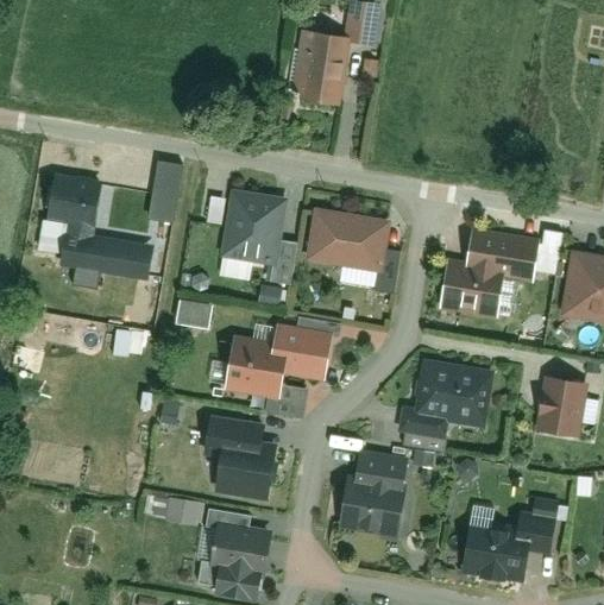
[(352,2),(347,38),(371,41),(376,6),(352,2)]
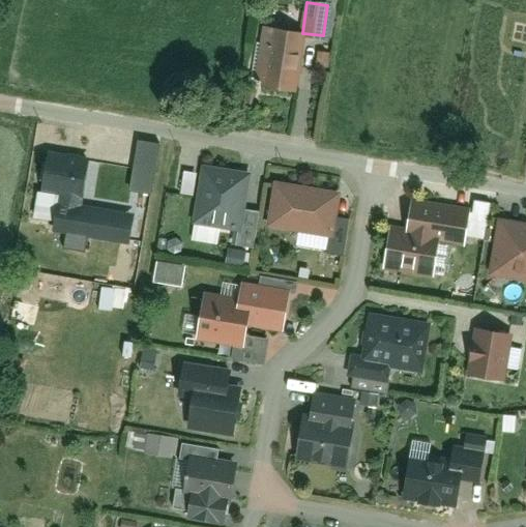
[(264,26),(255,85),(293,91),(302,33),(264,26)]
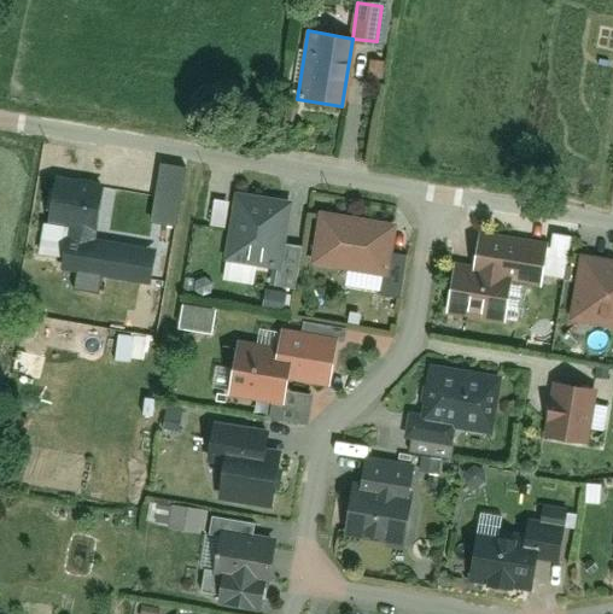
[(60,269),(149,285),(156,243),(100,233),(106,191),(56,182),(47,222),(69,227),(60,269)]
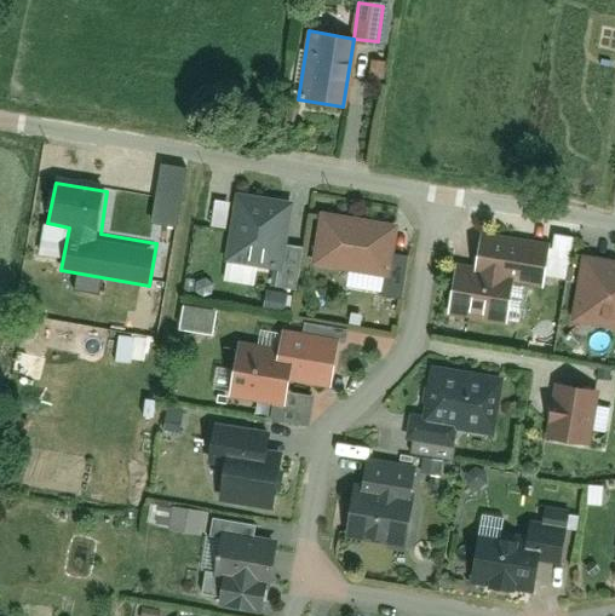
[(236,183),(222,262),(280,270),(294,193),(236,183)]
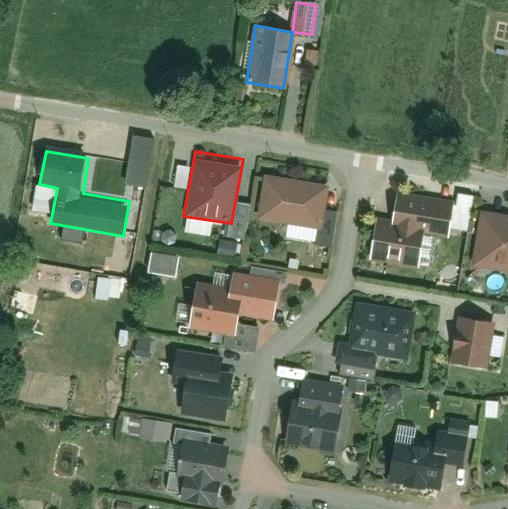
[(264,175),(256,217),(322,229),(329,186),(264,175)]
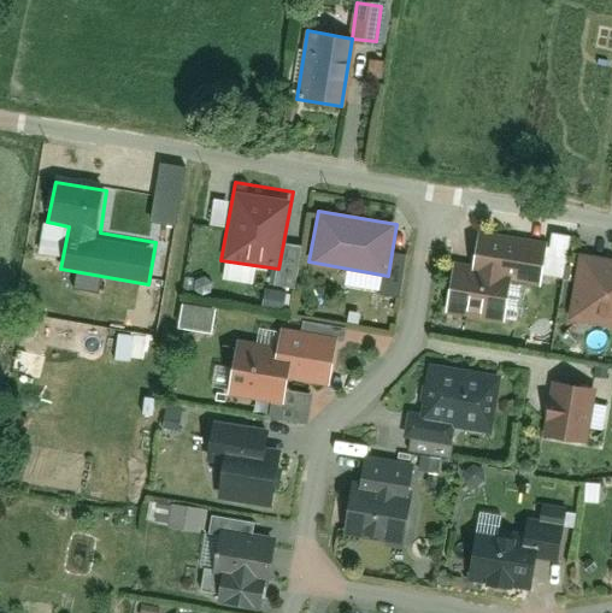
[(515,281),(539,286),(545,242),(477,230),(471,263),(452,259),(442,307),(507,318),(515,281)]
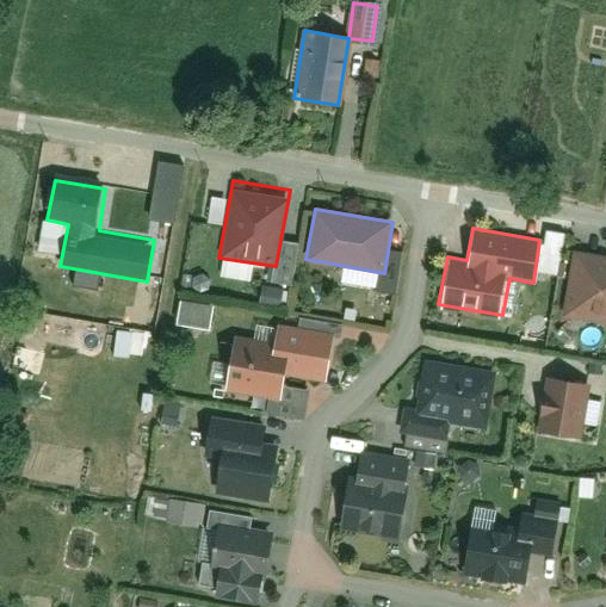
[(605,253),(574,247),(564,310),(605,317),(605,253)]
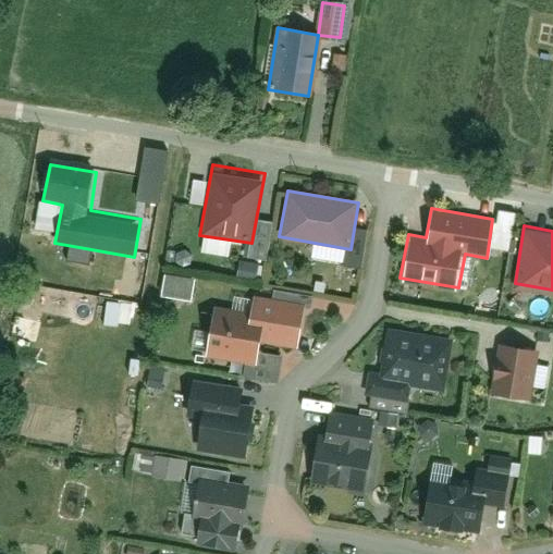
[(249,315),(210,309),(203,356),(262,367),(267,344),(297,349),(305,305),(252,296),(249,315)]
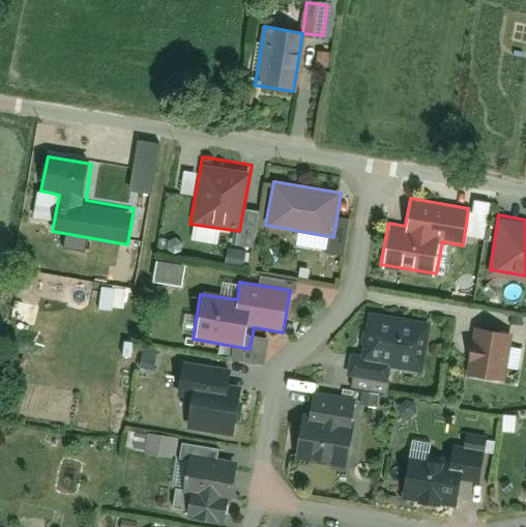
[(351,344),(345,374),(386,383),(389,368),(421,373),(431,323),(367,312),(360,346),(351,344)]
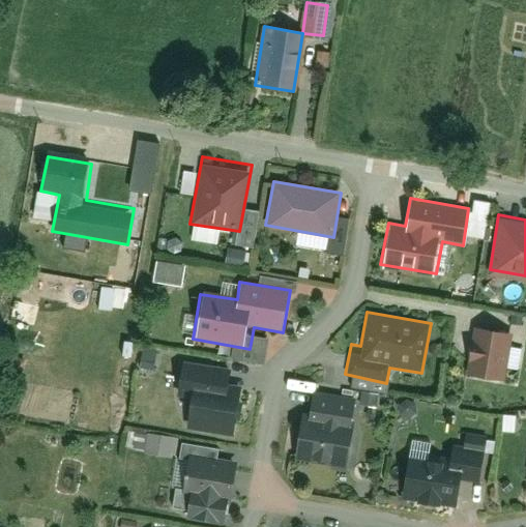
[(472,327),(465,371),(504,379),(513,333),(472,327)]
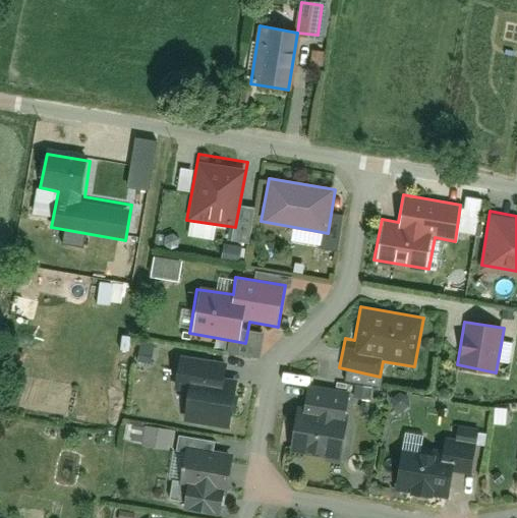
[(187,415),(233,422),(242,365),(178,355),(173,387),(192,391),(187,415)]
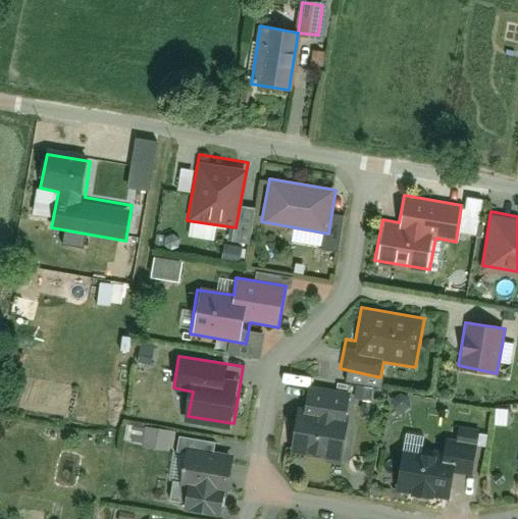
[(295,451),(340,458),(352,399),(306,391),(295,451)]
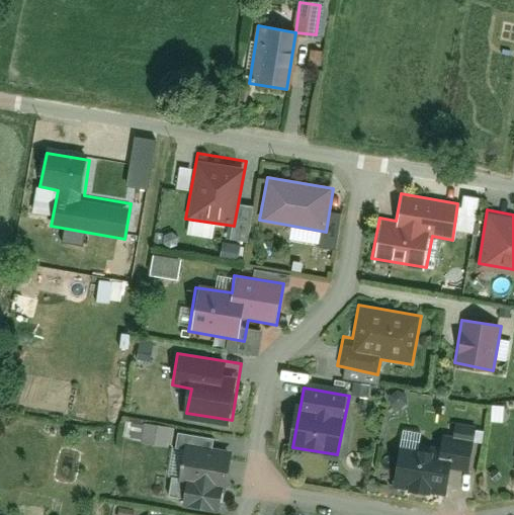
[(478,442),(451,438),(447,462),(474,467),(478,442)]
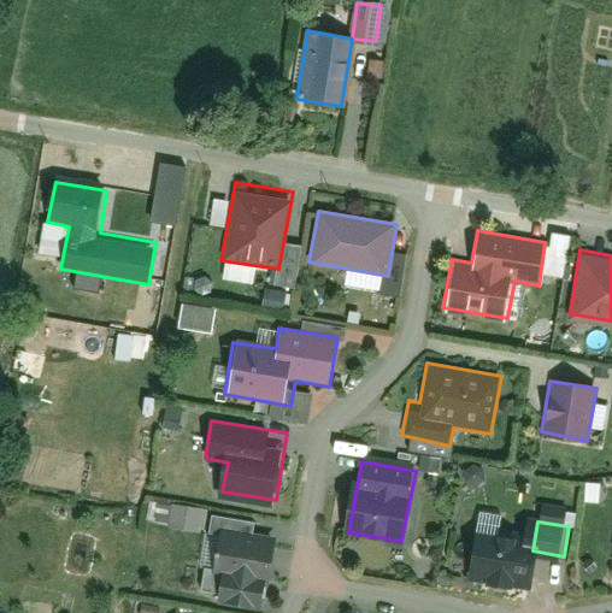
[(206,597),(264,607),(277,540),(217,529),(206,597)]
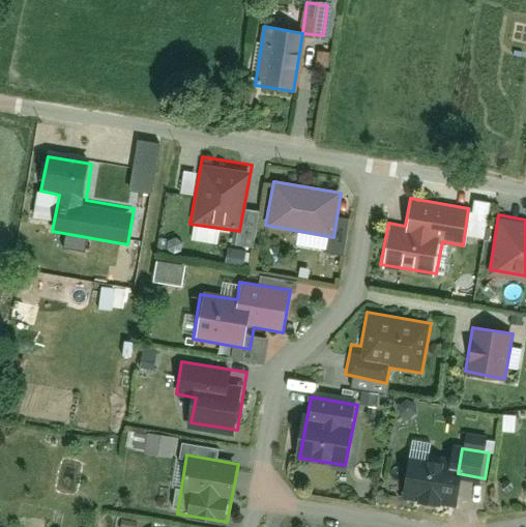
[(407,465),(401,498),(453,506),(458,473),(407,465)]
